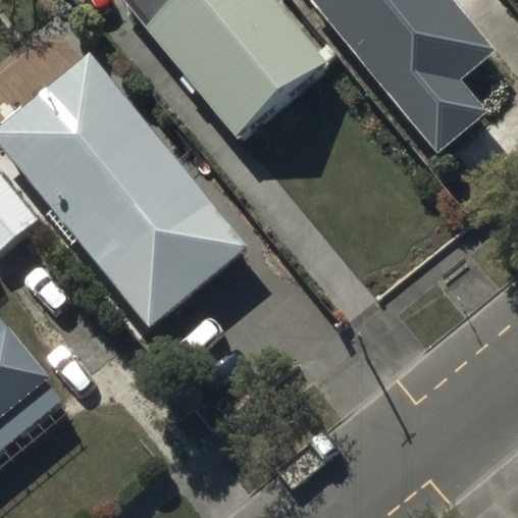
[(319,60),(270,0),(123,0),(229,132),(319,60)]
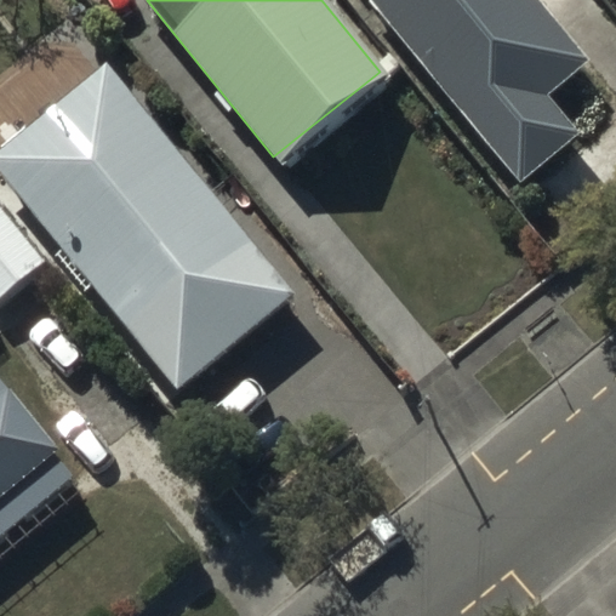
[(366,0),(522,178),(576,131),(545,95),(587,58),(549,15),(565,0),(366,0)]
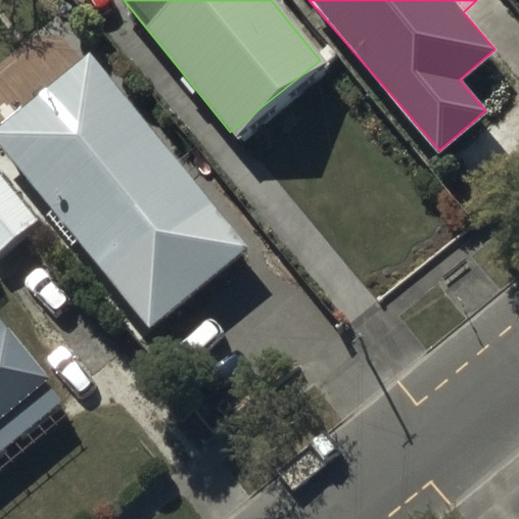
[(247,245),(87,52),(0,125),(0,151),(147,328),(247,245)]
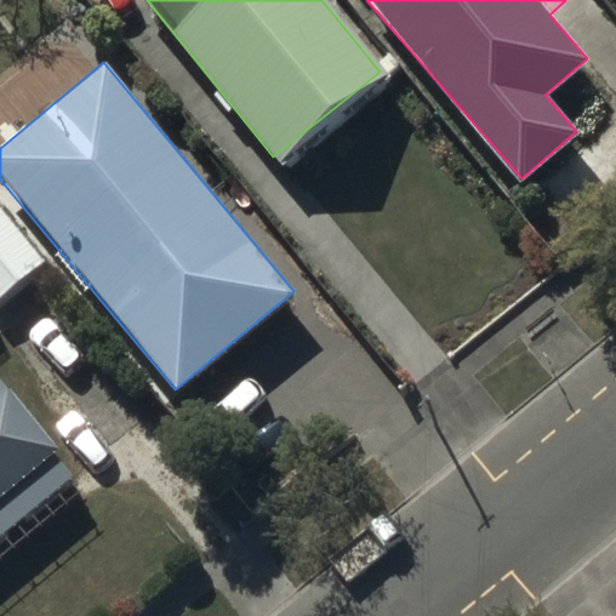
[(0,297),(44,260),(0,207),(0,297)]
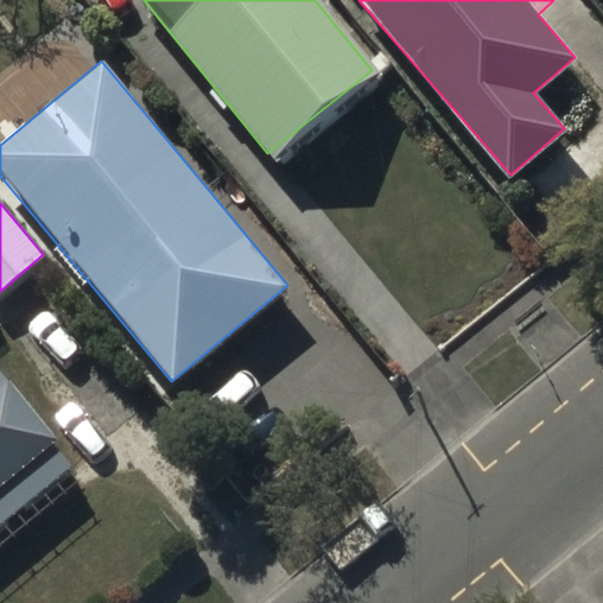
[(54,436),(0,374),(0,527),(70,468),(48,440),(54,436)]
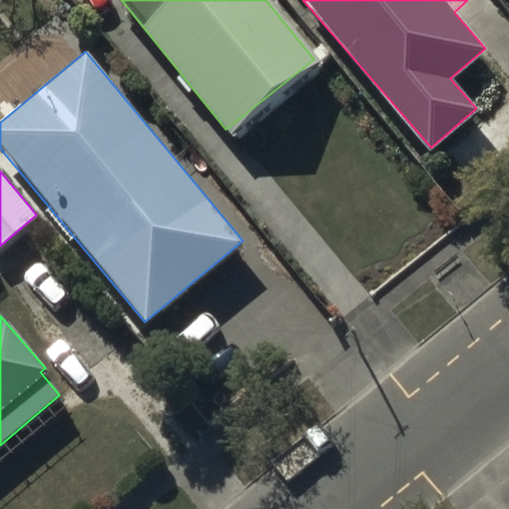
All buildings are outlined.
